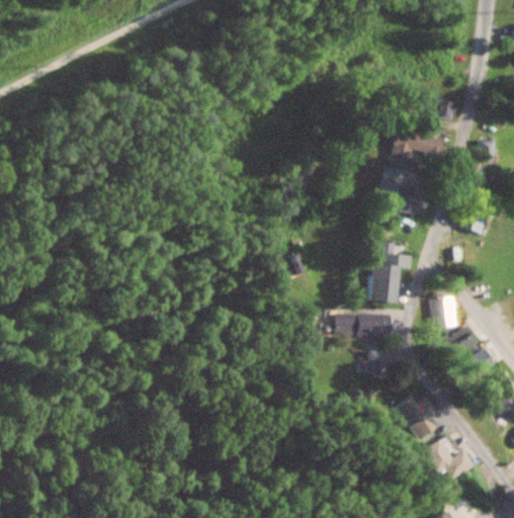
[(456,103),(441,99),(437,115),(452,119),(456,103)]
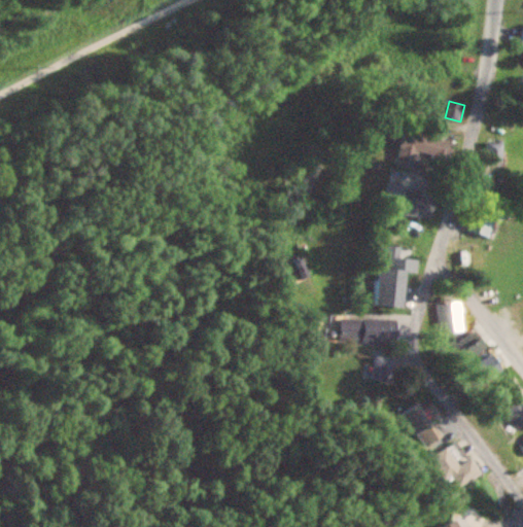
[(459,143),(404,131),(395,168),(414,172),(418,154),(455,163),(459,143)]
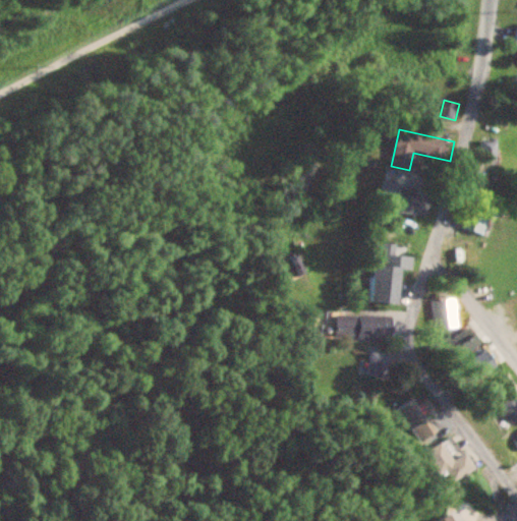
[(499,141),(482,141),(482,161),(499,161),(499,141)]
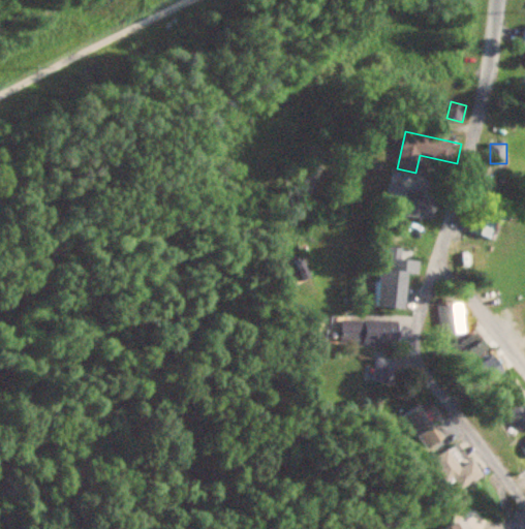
[(401,217),(433,220),(434,203),(404,199),(405,186),(391,184),(390,199),(402,200),(401,217)]
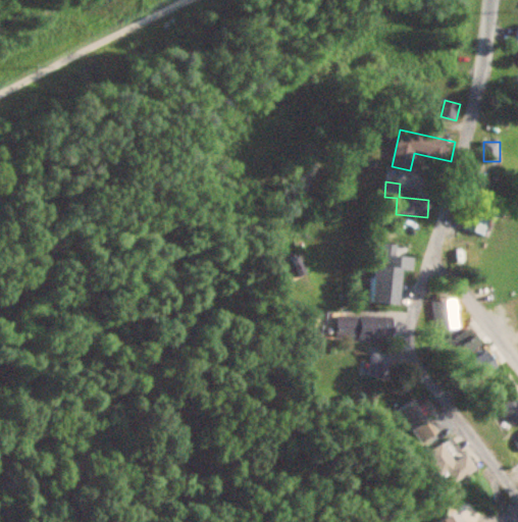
[(491,218),(475,210),(467,226),(483,236),(491,218)]
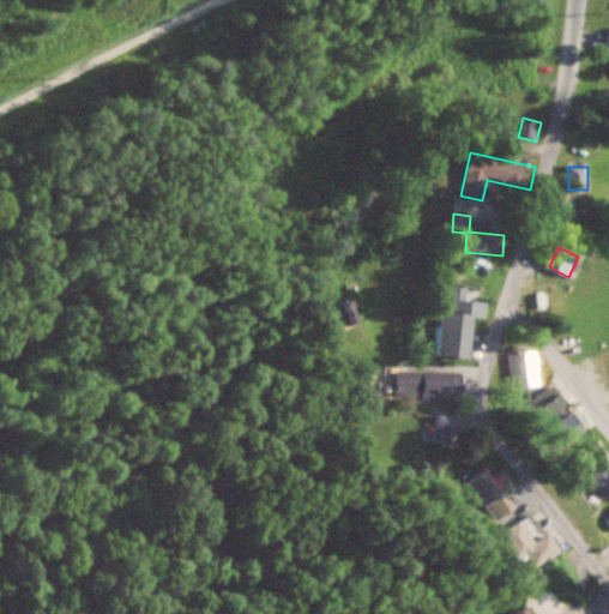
[(440,314),(438,357),(471,360),(474,319),(487,320),(488,304),(469,302),(469,289),(450,288),(448,314),(440,314)]
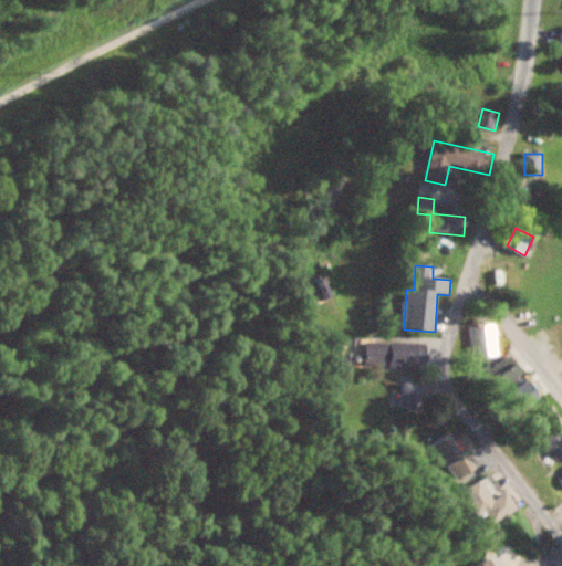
[(500,356),(498,325),(472,327),(476,358),(500,356)]
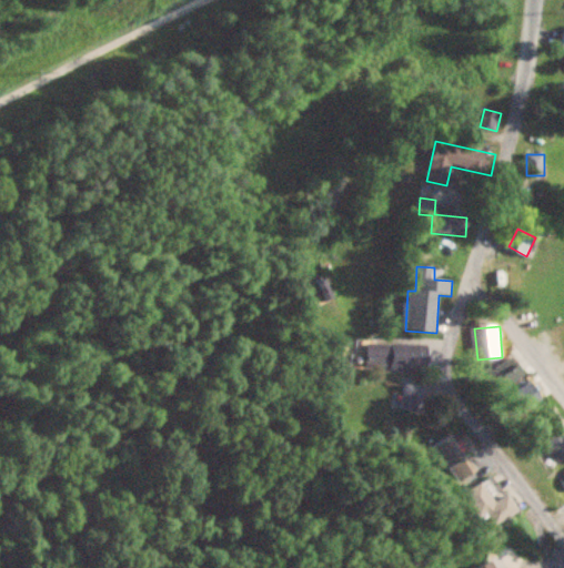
[(430,346),(366,344),(365,369),(429,372),(430,346)]
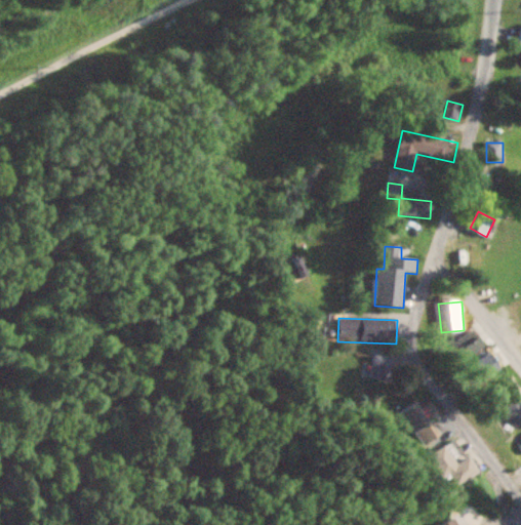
[(463,360),(487,349),(480,331),(455,342),(463,360)]
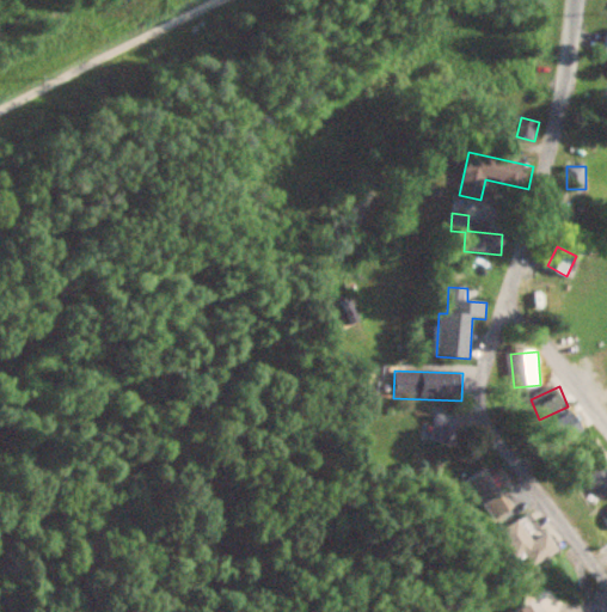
[(551,427),(562,446),(588,430),(576,411),(551,427)]
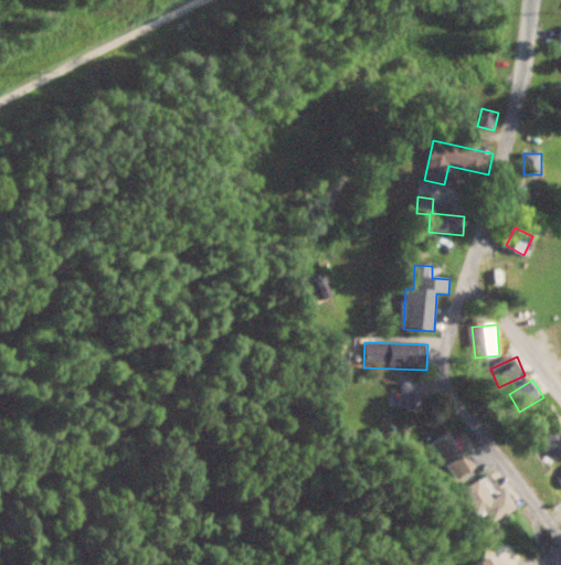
[(420,411),(423,385),(401,382),(397,407),(420,411)]
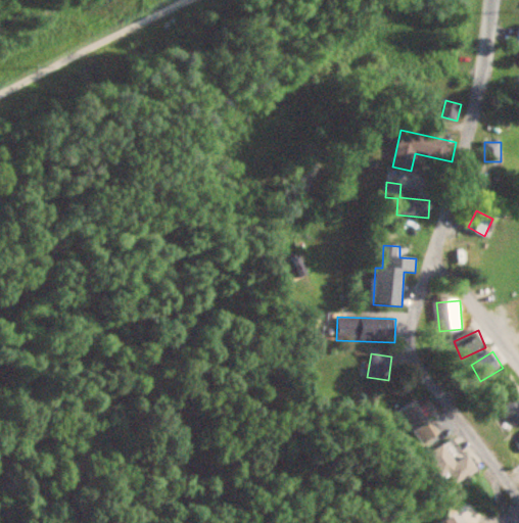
[(518,390),(513,380),(490,392),(511,429),(518,425),(518,390)]
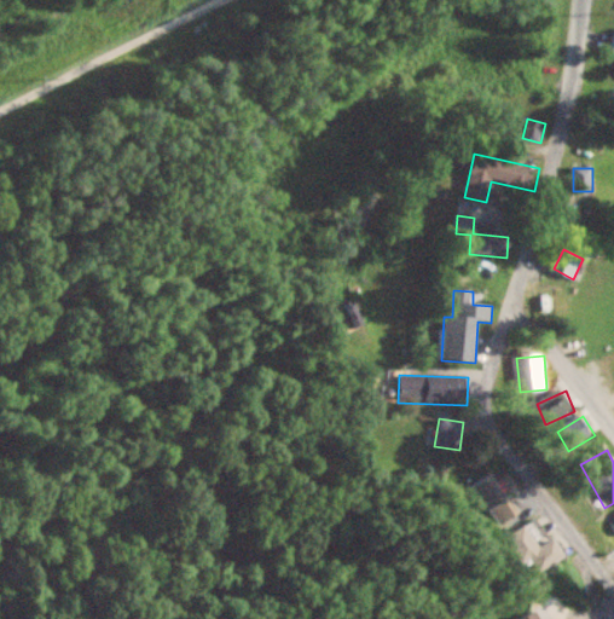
[(493,528),(515,516),(492,474),(470,486),(493,528)]
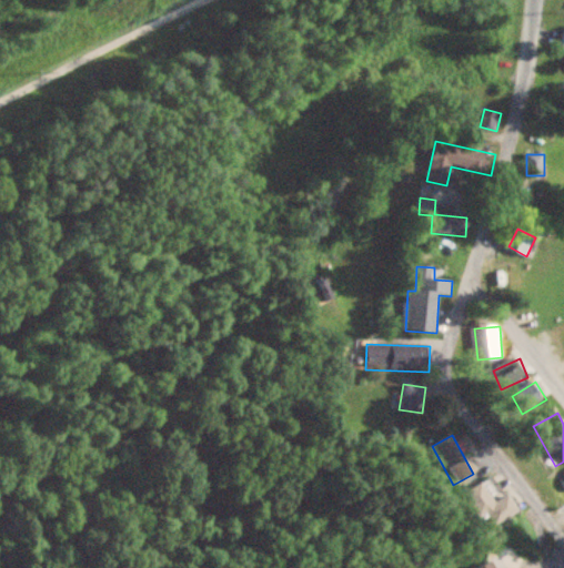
[(485,514),(492,526),(515,514),(506,496),(493,503),(489,495),(496,490),(490,478),(462,493),(476,519),(485,514)]
